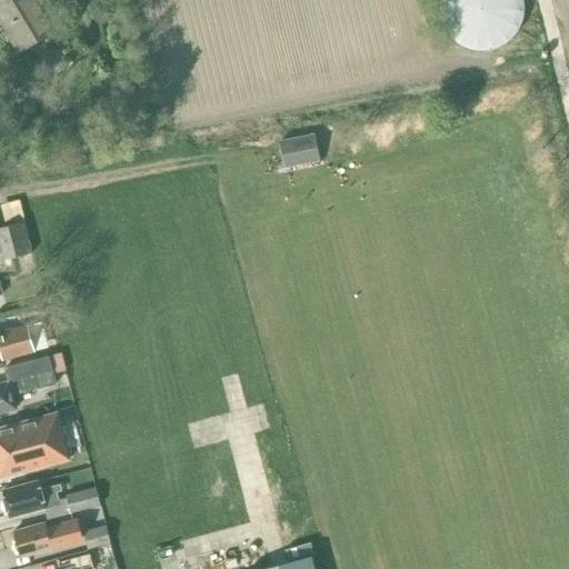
[(18,51),(59,27),(42,0),(0,0),(0,19),(0,20),(18,51)]
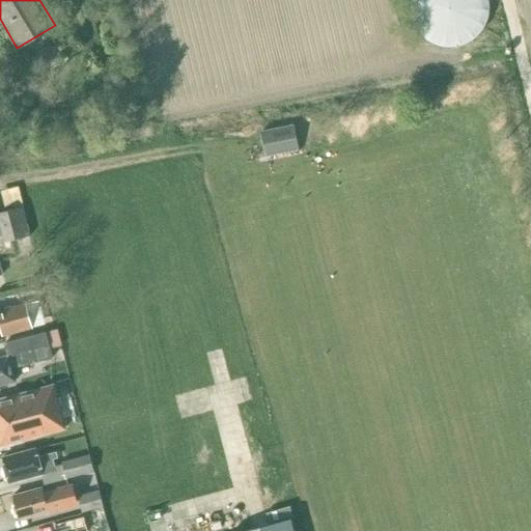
[(127,122),(144,118),(141,107),(123,111),(127,122)]
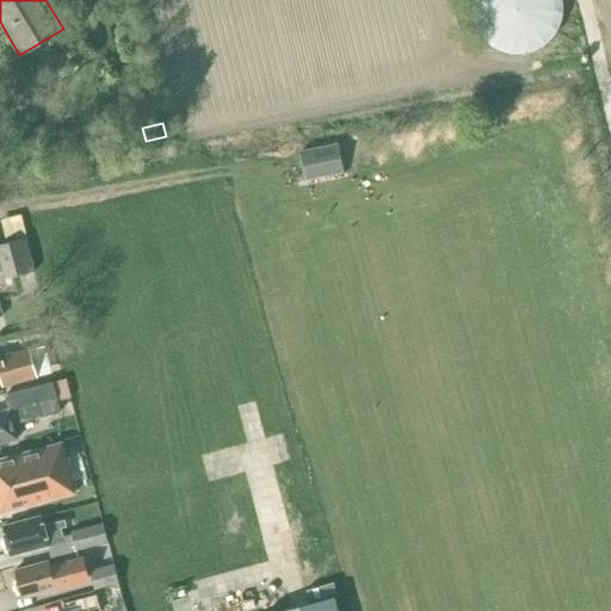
[(300,152),(306,181),(344,174),(338,143),(300,152)]
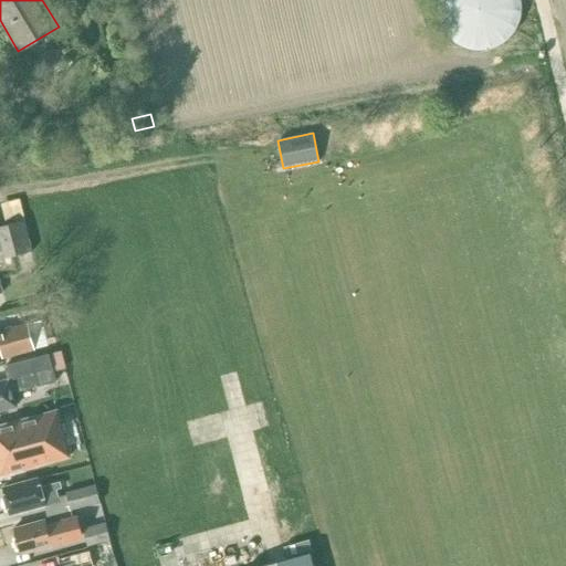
[(0,258),(0,259),(30,250),(22,220),(0,227),(0,258)]
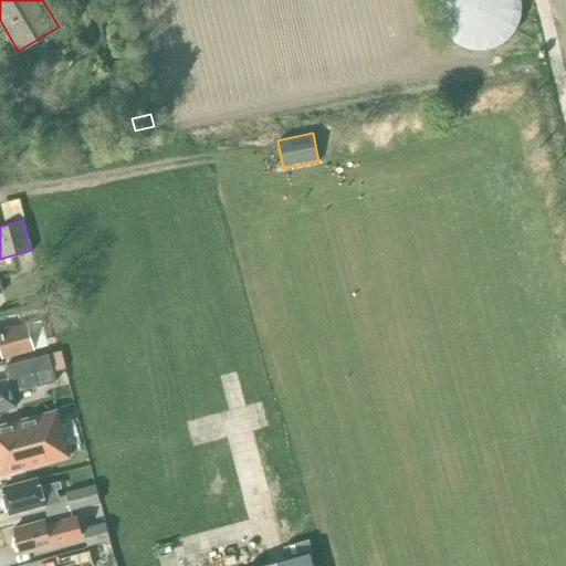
[(0,353),(1,359),(34,350),(28,324),(0,332),(0,353)]
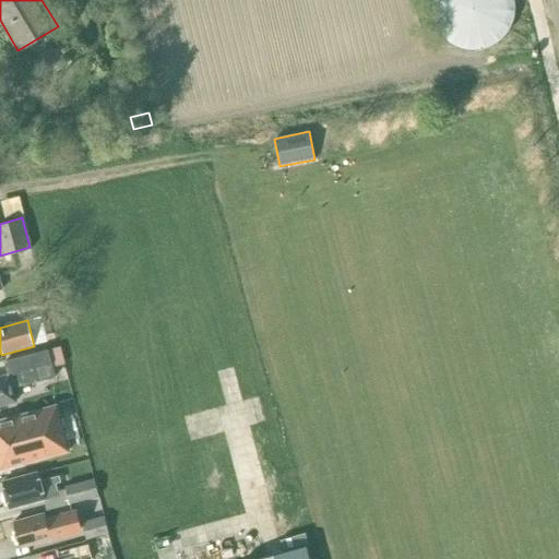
[(46,351),(50,368),(62,365),(64,364),(60,346),(58,347),(46,351)]
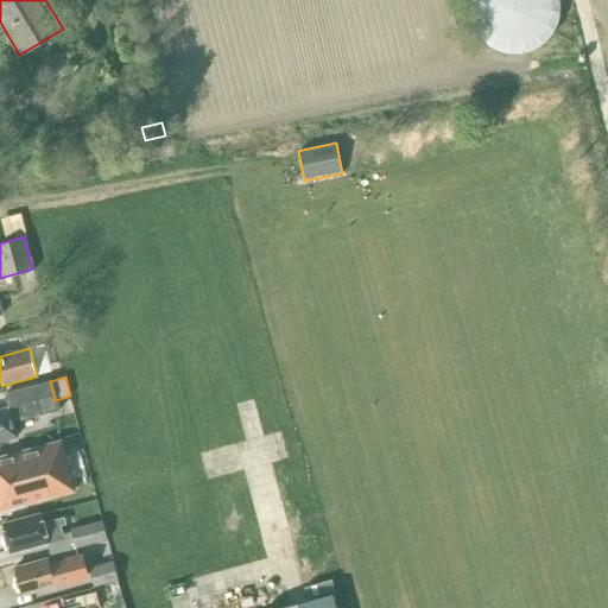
[(12,423),(58,410),(50,381),(5,393),(8,409),(0,410),(0,439),(16,436),(12,423)]
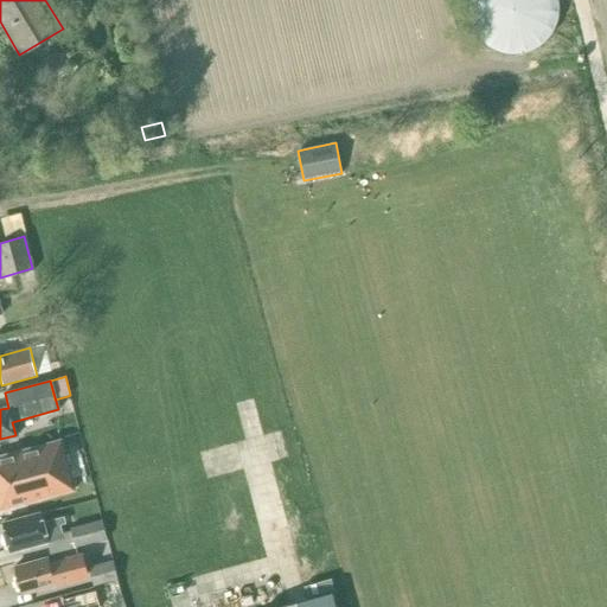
[(0,508),(71,490),(59,441),(0,457),(0,508)]
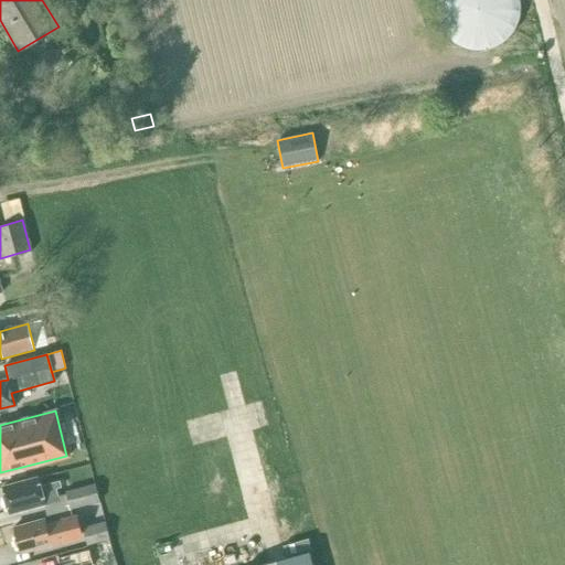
[(54,489),(59,487),(56,482),(39,486),(36,478),(1,488),(3,499),(1,500),(4,510),(7,510),(8,514),(43,504),(43,503),(57,500),(54,489)]
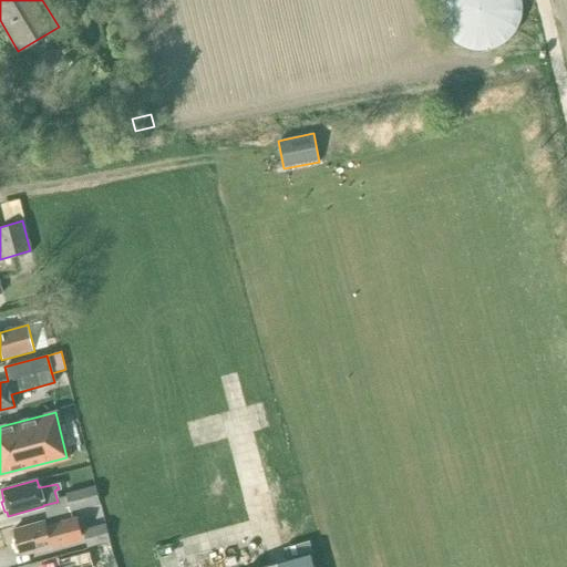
[(69,512),(98,504),(93,486),(64,494),(69,512)]
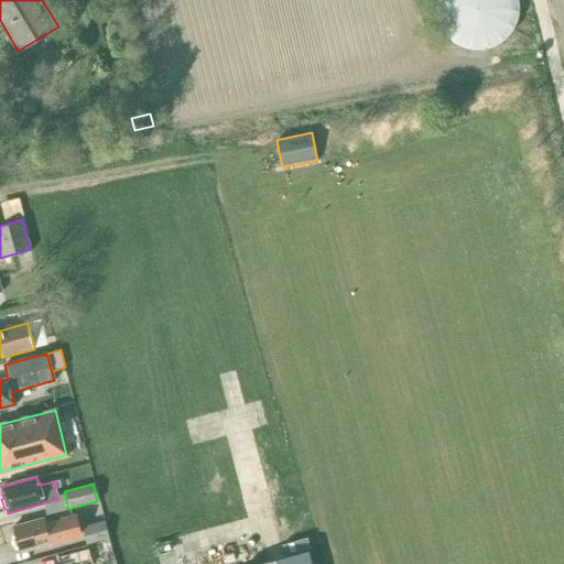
[(49,541),(78,532),(74,517),(44,524),(42,519),(11,528),(13,537),(12,541),(14,546),(17,549),(19,552),(50,543),(49,541)]
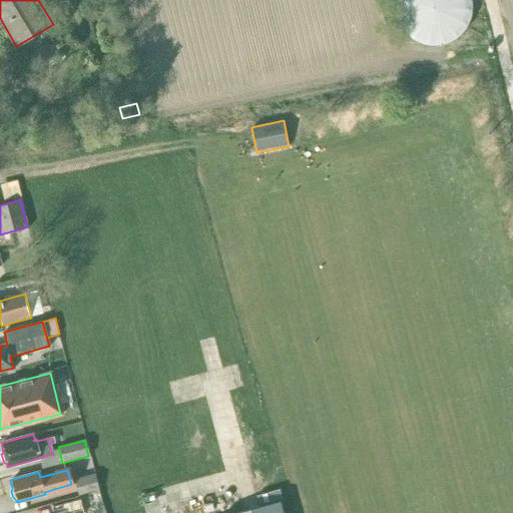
[(99,489),(95,474),(74,479),(79,495),(99,489)]
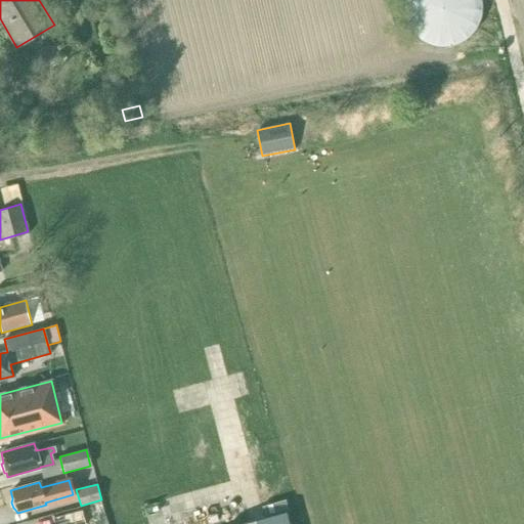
[(290,523),(287,512),(239,523),(238,523),(290,523)]
